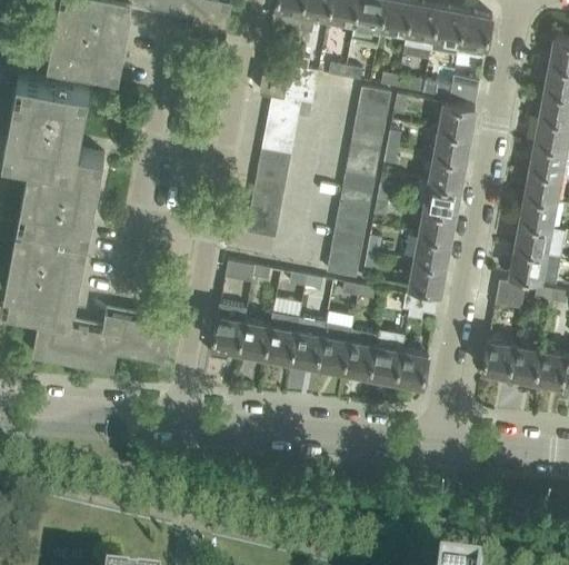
[(59,0),(47,66),(68,69),(76,71),(119,79),(131,13),(129,13),(130,6),(188,16),(185,31),(185,33),(185,35),(225,42),(226,36),(231,0),(59,0)]
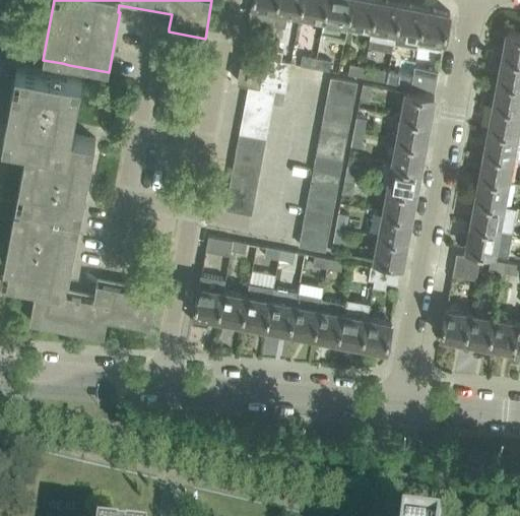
[(273,22),(277,0),(252,0),(249,18),(250,18),(273,22)]
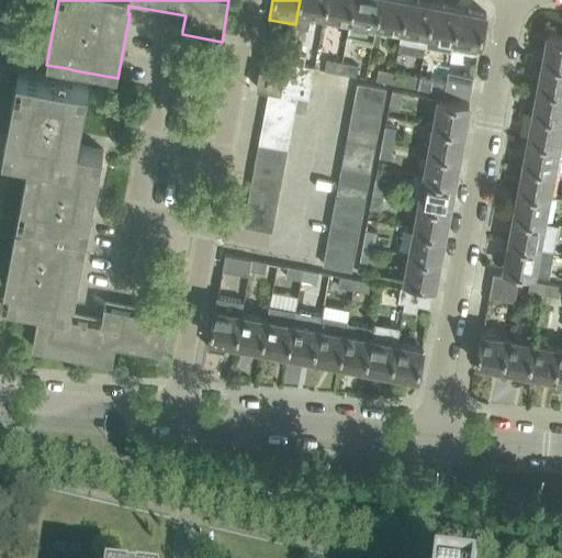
[(312,15),(324,18),(327,0),(300,0),(295,24),(298,25),(296,30),(310,32),(312,15)]
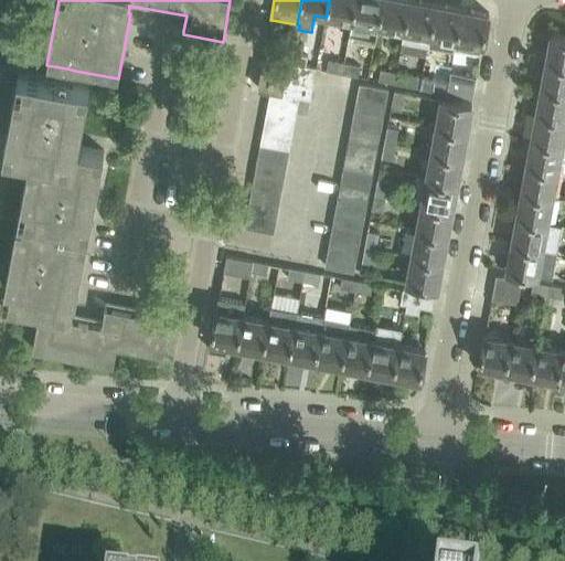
[(329,0),(326,18),(351,22),(354,0),(329,0)]
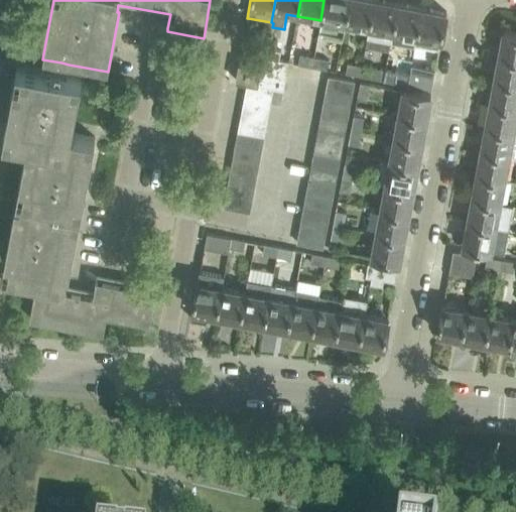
[(324,0),(320,20),(344,24),(349,0),(324,0)]
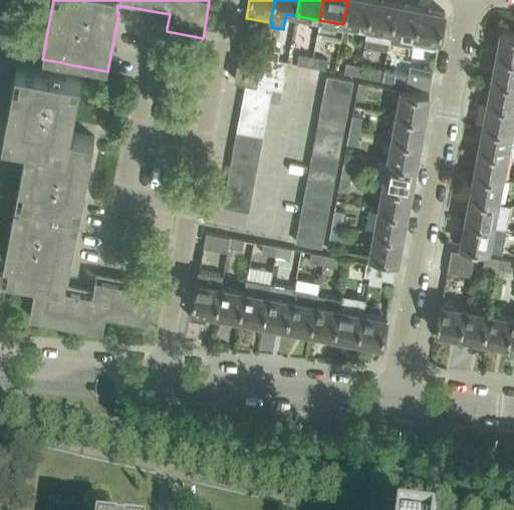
[(347,0),(342,24),(367,29),(371,1),(364,0),(347,0)]
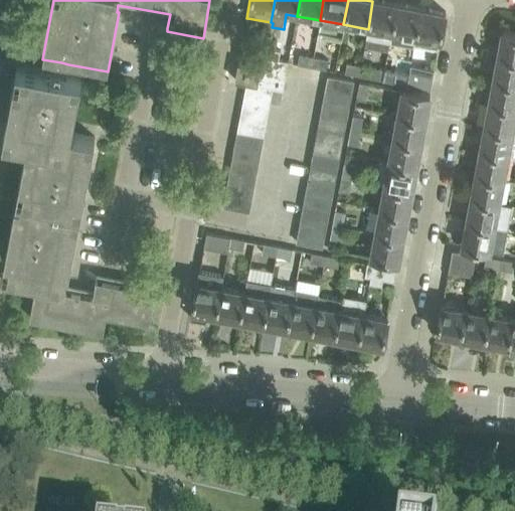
[(368,29),(366,40),(390,45),(397,6),(372,1),(368,29)]
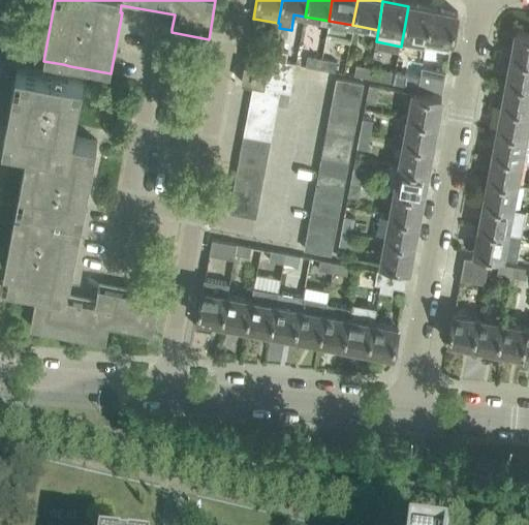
[(428,39),(432,10),(408,6),(401,47),(425,51),(428,39)]
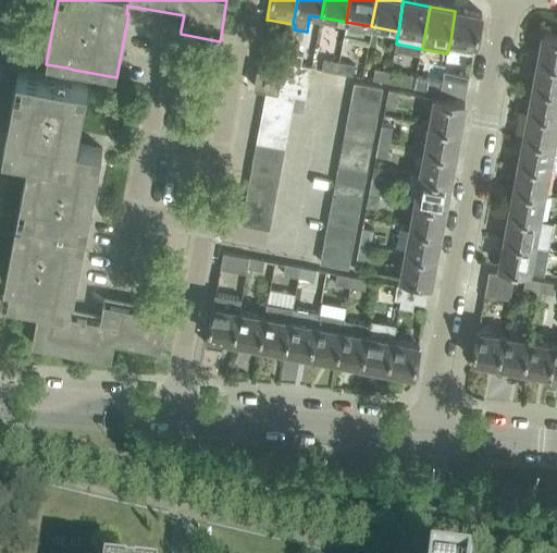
[(450,41),(448,51),(472,56),(474,46),(475,46),(477,46),(482,16),(455,11),(450,41)]
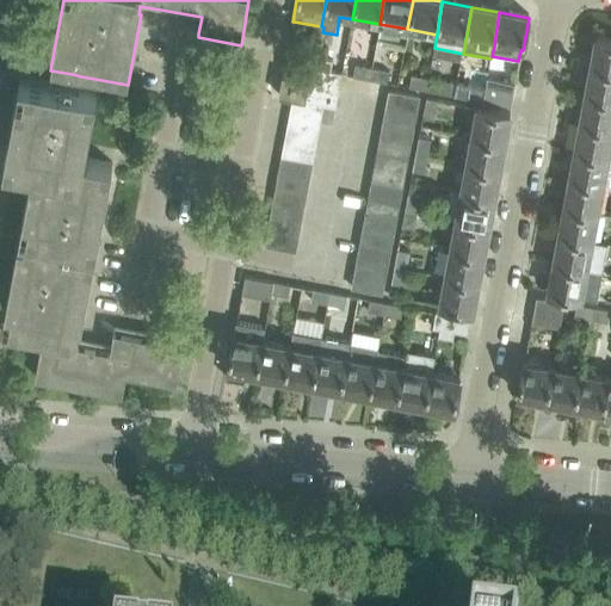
[(597,42),(591,69),(610,72),(610,42),(596,39),(596,41),(597,42)]
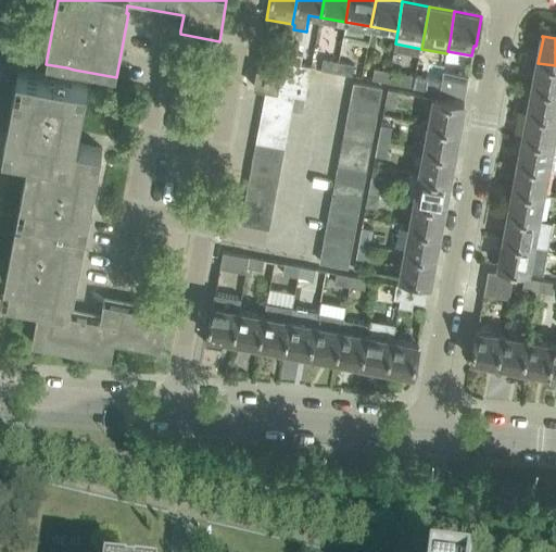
[(269,63),(285,65),(287,54),(272,52),(269,63)]
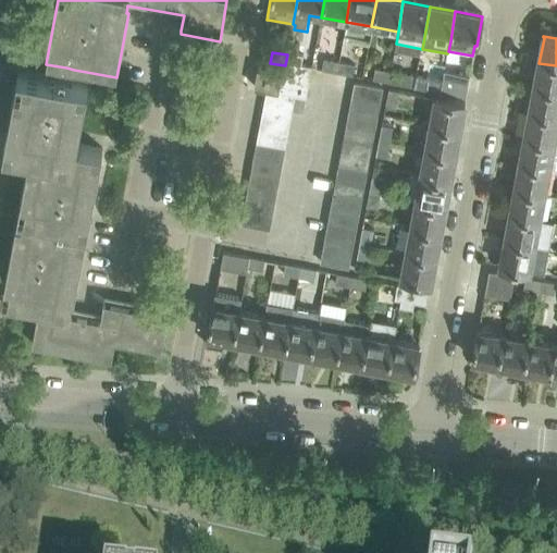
[(306,100),(311,71),(311,69),(301,68),(302,58),(287,54),(285,65),(287,66),(285,77),(282,76),(277,95),(306,100)]
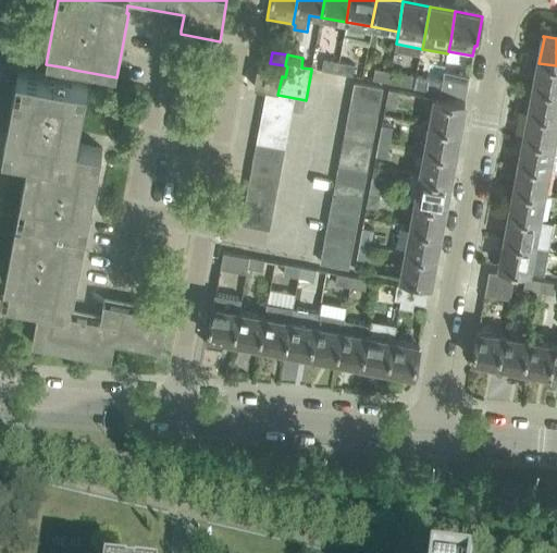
[(322,72),(336,75),(338,64),(324,61),(322,72)]
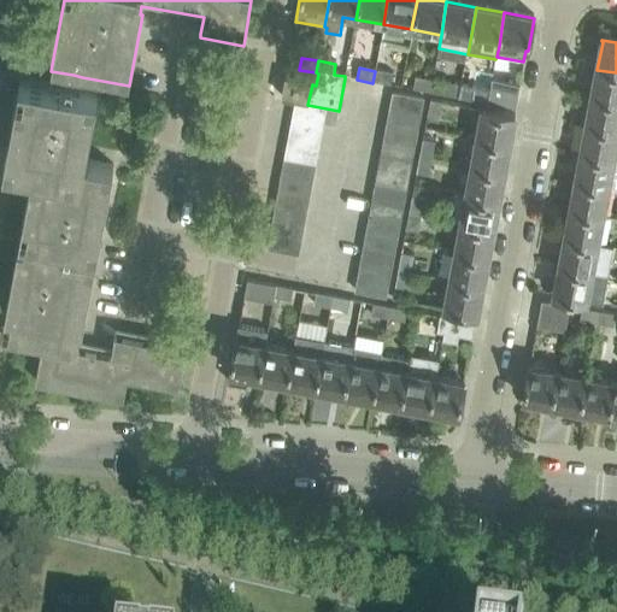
[(592,98),(616,103),(616,72),(597,70),(592,98)]
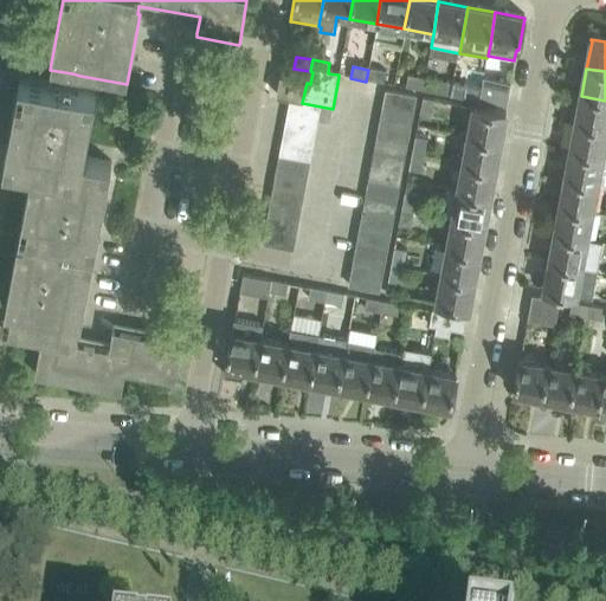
[(386,73),(368,70),(366,82),(384,85),(386,73)]
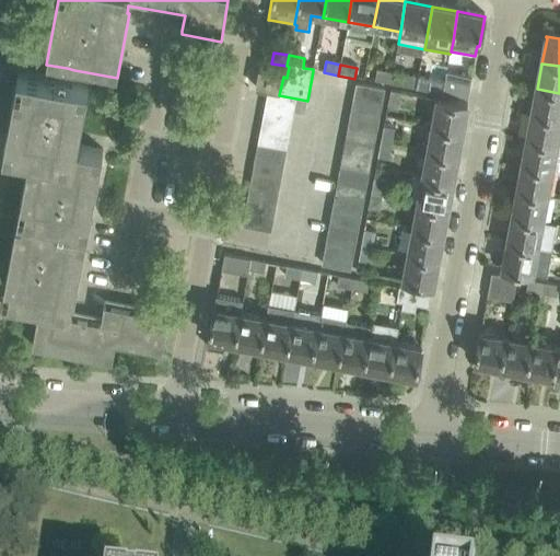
[(391,85),(393,73),(377,71),(375,82),(391,85)]
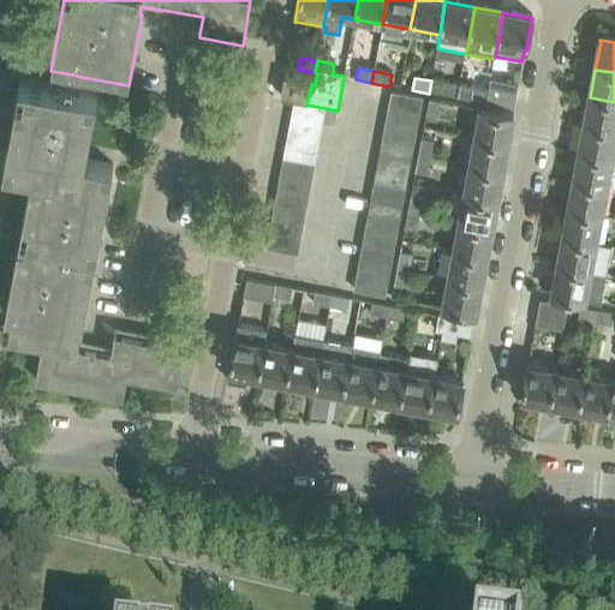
[(4,320),(11,322),(7,339),(12,339),(42,345),(35,382),(123,399),(127,378),(178,388),(185,350),(186,342),(115,329),(115,333),(114,335),(112,348),(78,342),(79,334),(82,334),(95,264),(70,259),(71,253),(71,250),(84,253),(96,255),(113,167),(85,162),(88,148),(97,94),(93,94),(79,90),(66,88),(19,79),(19,82),(17,96),(6,150),(3,167),(15,169),(16,169),(31,173),(23,223),(29,225),(27,239),(19,238),(19,240),(27,241),(25,245),(24,250),(17,249),(4,320)]
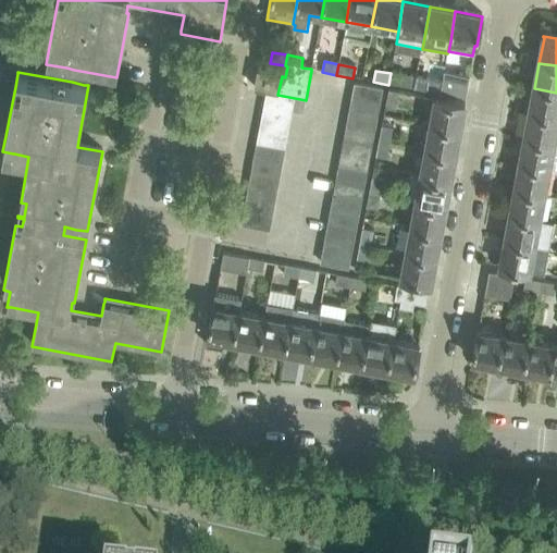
[(277,95),(282,76),(258,72),(254,90),(267,93),(267,94),(277,95)]
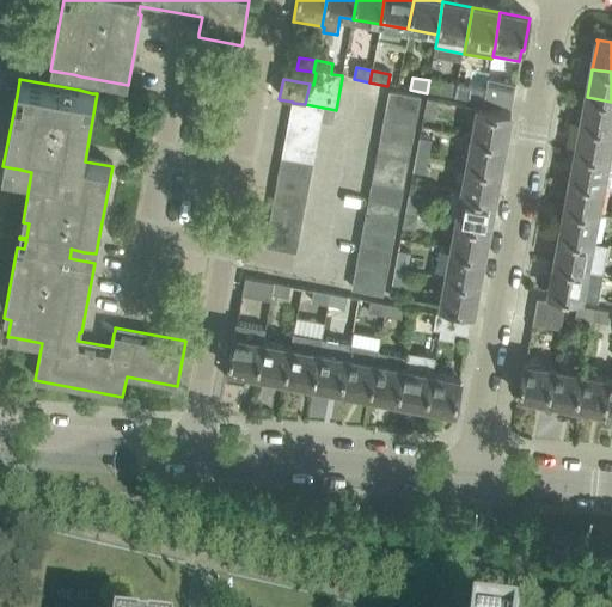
[(457,86),(429,80),(427,93),(454,98),(457,86)]
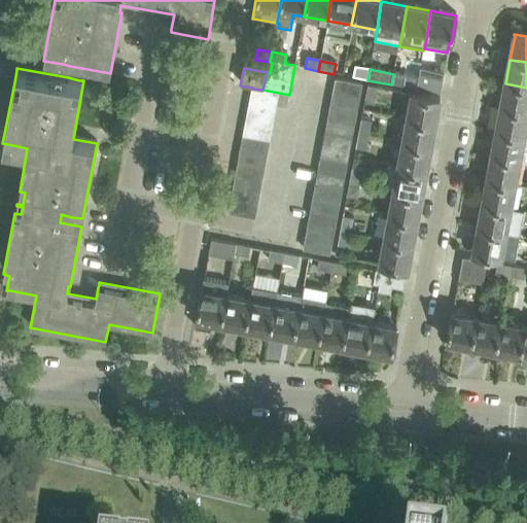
[(418,78),(416,90),(430,92),(440,94),(441,94),(444,74),(420,69),(418,79),(418,78)]
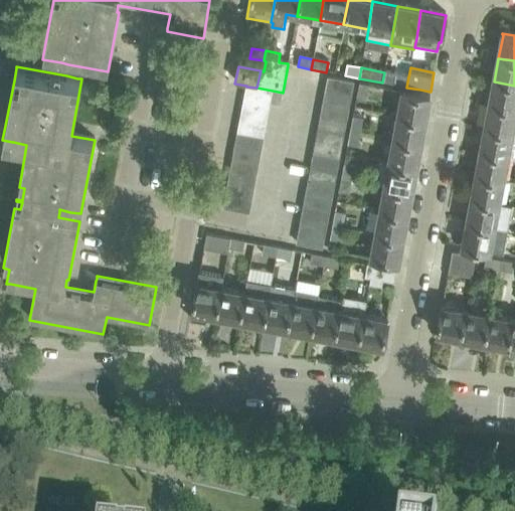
[(406,88),(408,76),(384,72),(382,82),(406,88)]
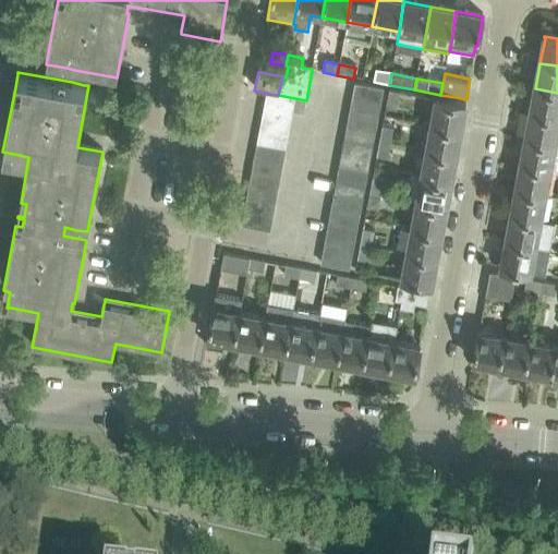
[(355,86),(352,100),(380,106),(383,91),(355,86)]
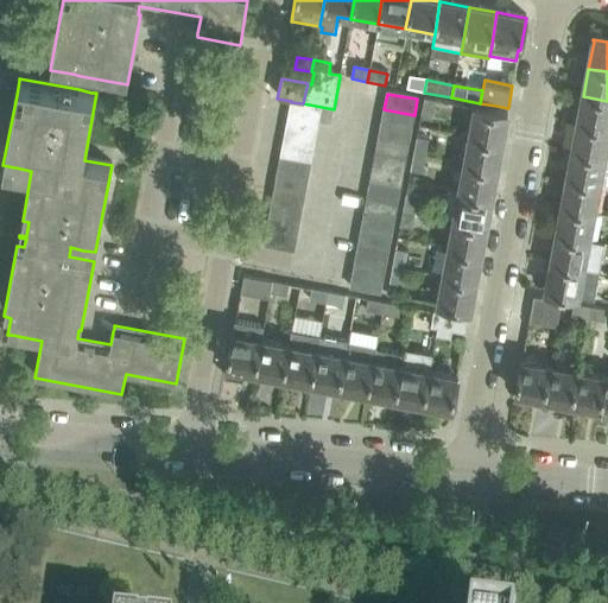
[(607,101),(583,96),(577,125),(607,129),(607,101)]
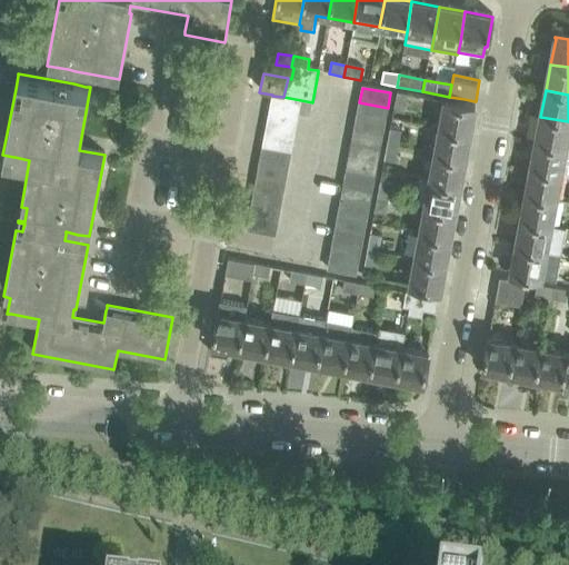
[(397,93),(393,110),(406,112),(409,96),(397,93)]
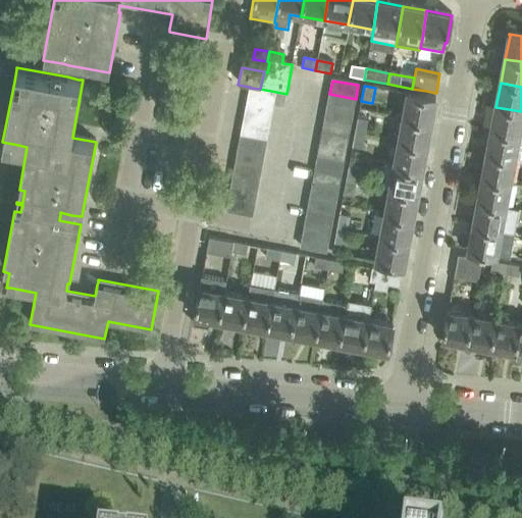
[(286,94),(260,89),(250,88),(248,100),(273,105),(284,107),(286,94)]
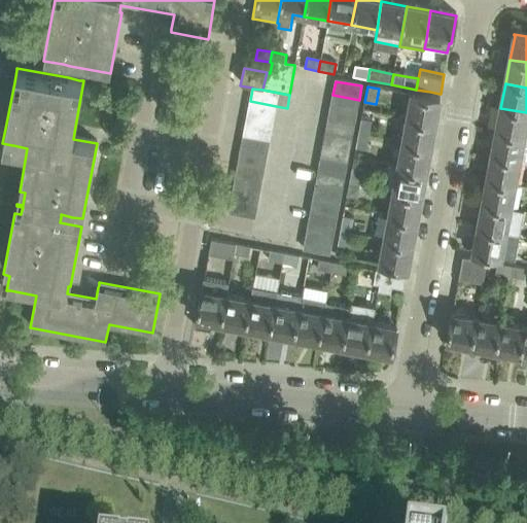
[(356,111),(359,100),(332,95),(330,106),(356,111)]
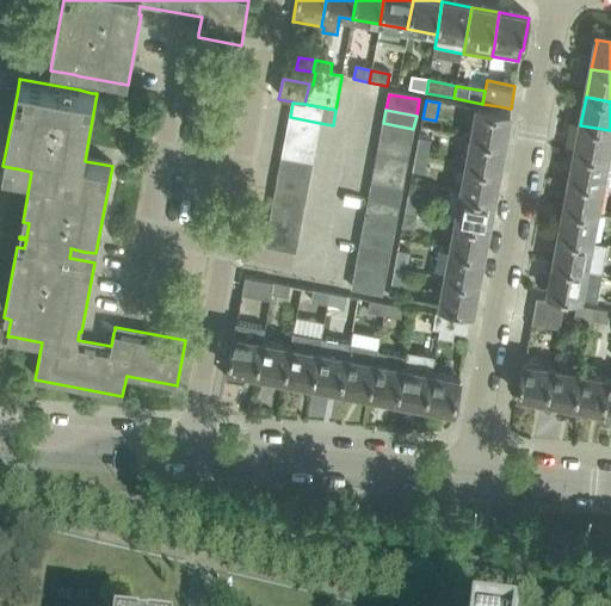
[(510,117),(510,116),(476,110),(471,137),(505,143),(510,117)]
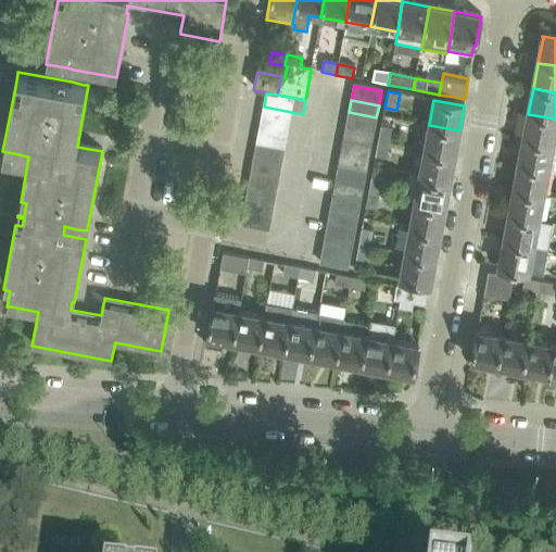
[(264,107),(261,120),(289,125),(291,112),(264,107)]
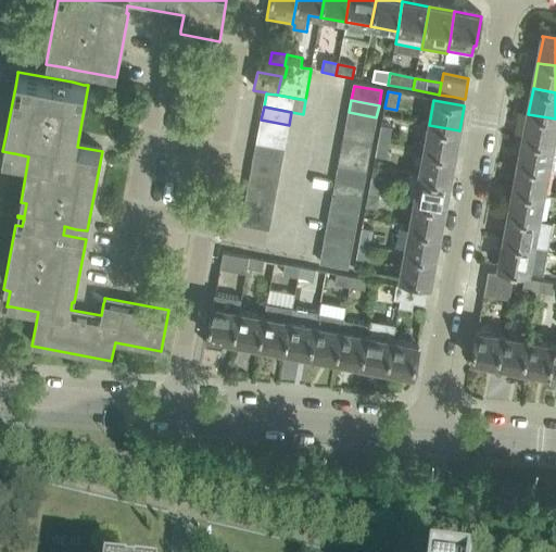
[(349,112),(345,127),(374,133),(376,117),(349,112)]
